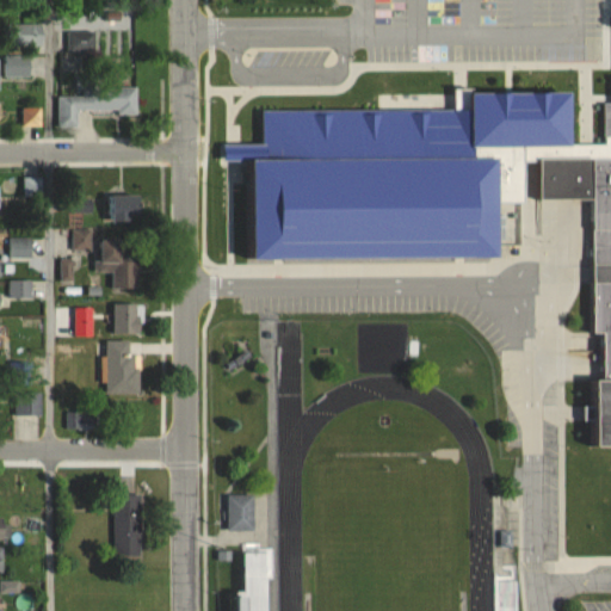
[(610,0),(446,0),(449,137),(610,134),(610,155),(541,158),(541,199),(593,198),(598,446),(610,446),(610,0)]
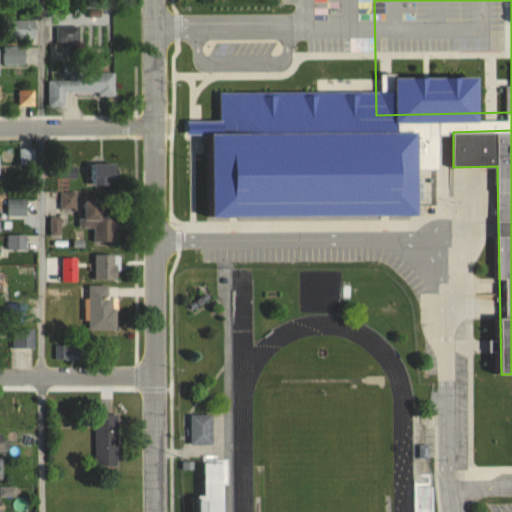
[(0,20),(33,20),(33,45),(0,45),(0,20)]
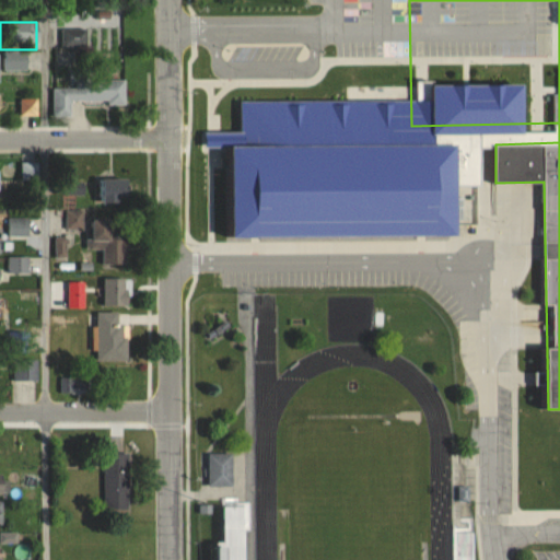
[(58,28),(84,28),(84,49),(59,49),(58,28)]
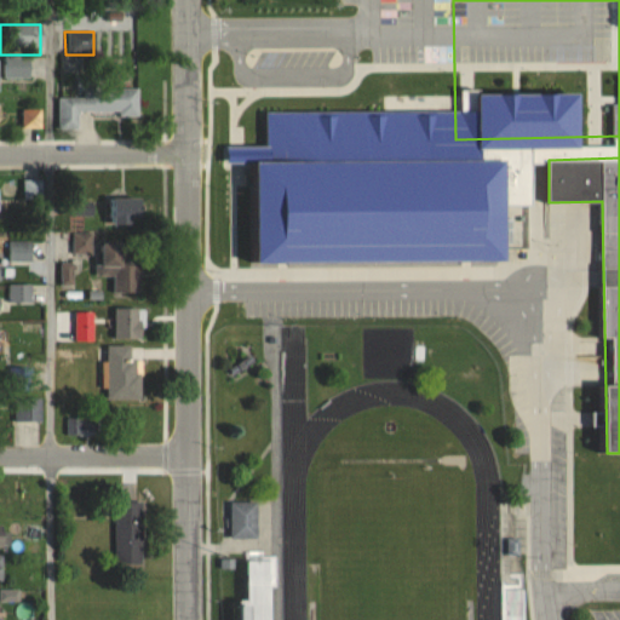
[(1,57),(29,57),(29,84),(3,84),(1,57)]
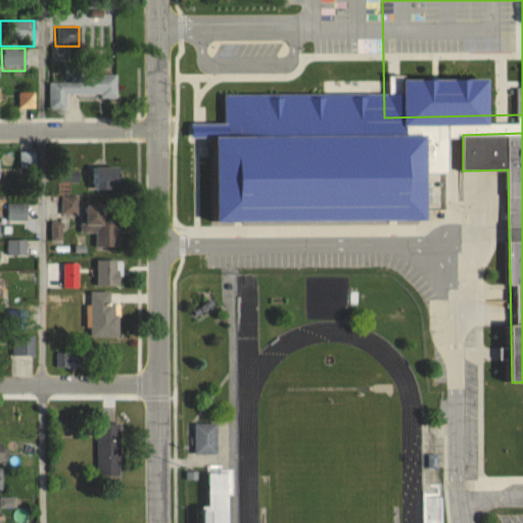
[(47,84),(79,84),(79,76),(115,76),(114,97),(61,96),(60,107),(47,107),(47,84)]
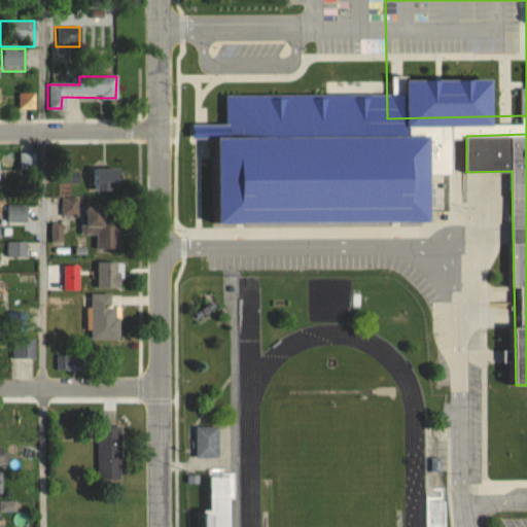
[(14,94),(34,94),(34,110),(14,111),(14,94)]
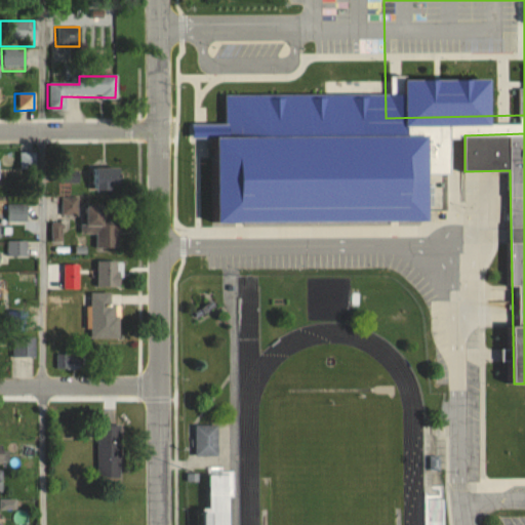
[(347,218),(418,218),(418,172),(442,172),(442,137),(347,137),(347,218)]
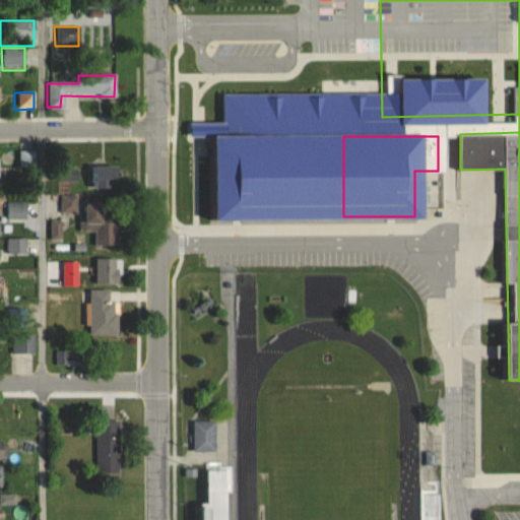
[(87,165),(116,164),(117,195),(88,195),(87,165)]
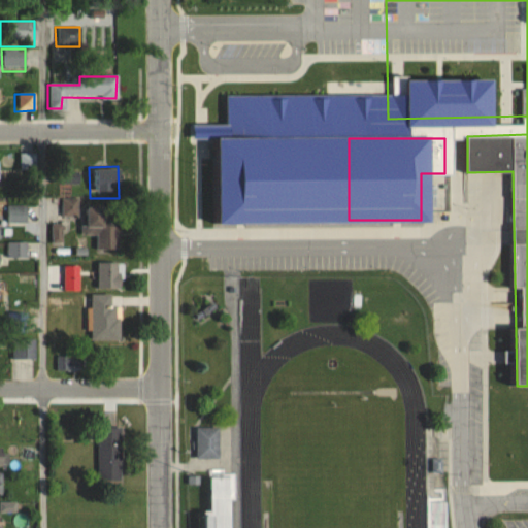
[(60,169),(78,169),(78,187),(60,187),(60,169)]
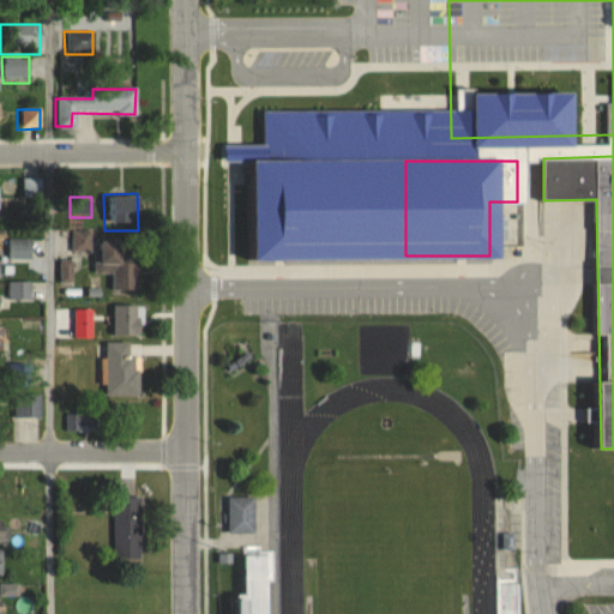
[(70,229),(92,229),(92,254),(70,254),(70,229)]
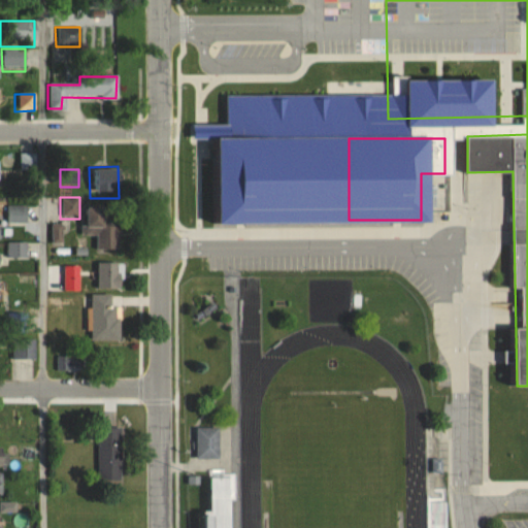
[(5,204),(26,204),(26,224),(5,224),(5,204)]
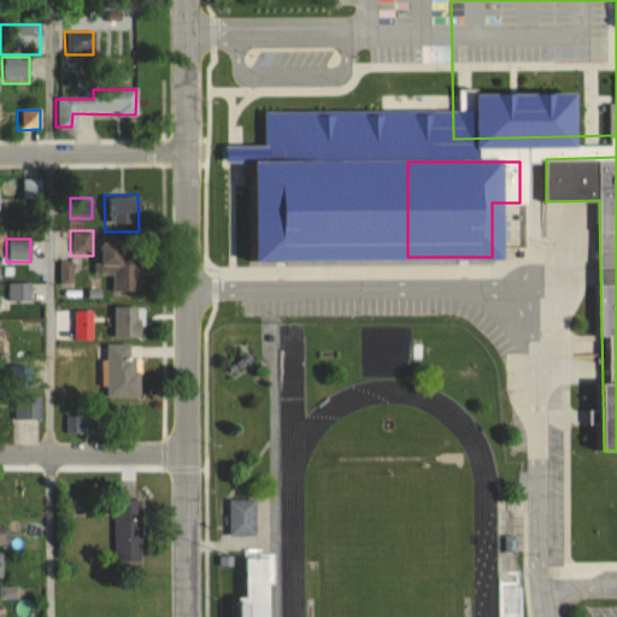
[(124,239),(103,239),(103,265),(124,265),(124,239)]
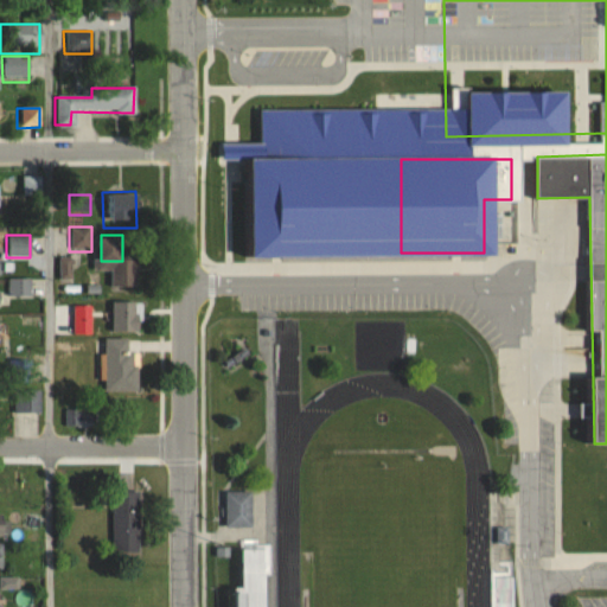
[(5,278),(31,278),(31,301),(5,301),(5,278)]
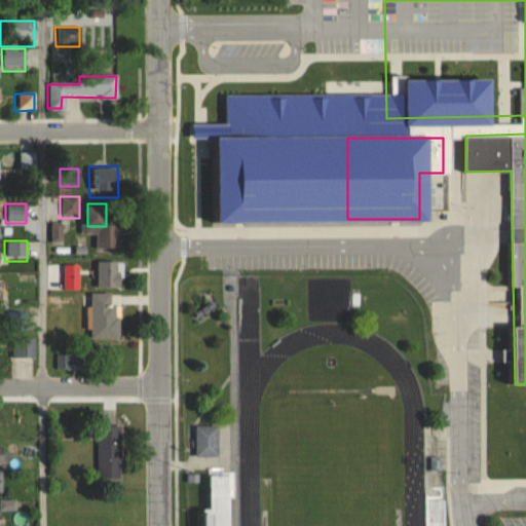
[(122,287),(122,262),(98,262),(98,287),(122,287)]
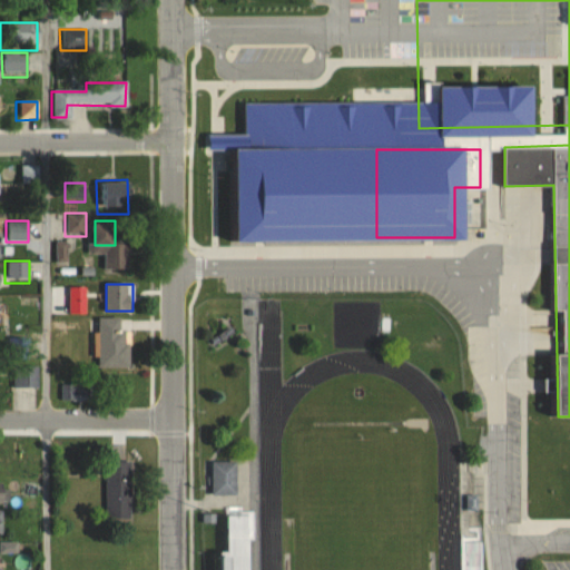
[(96,316),(121,316),(120,333),(133,333),(131,373),(96,373),(96,316)]
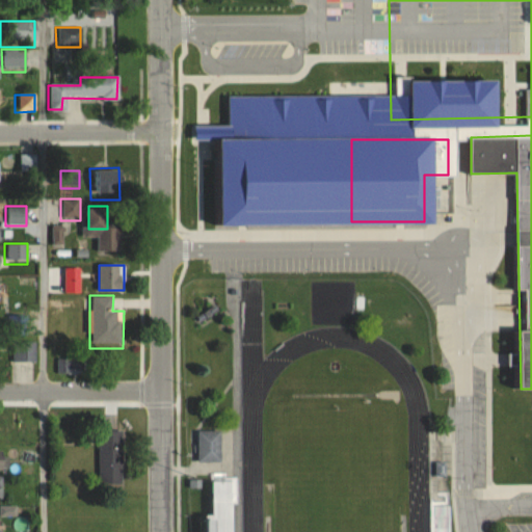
[(12,338),(34,338),(34,363),(12,362),(12,338)]
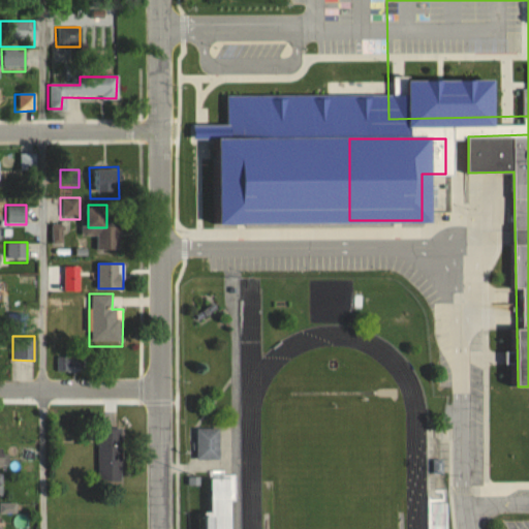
[(98,481),(123,481),(123,428),(98,428),(98,481)]
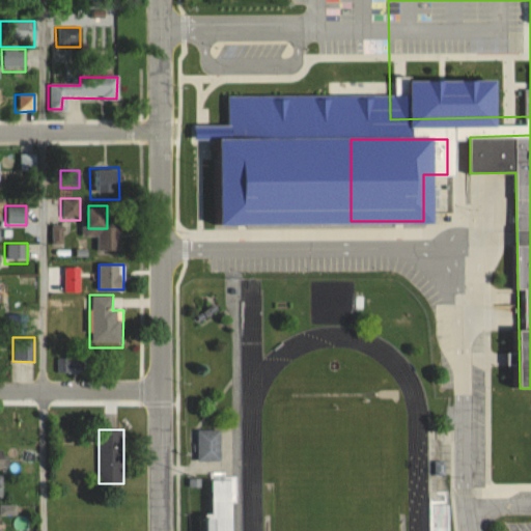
[(197,430),(220,430),(220,460),(197,460),(197,430)]
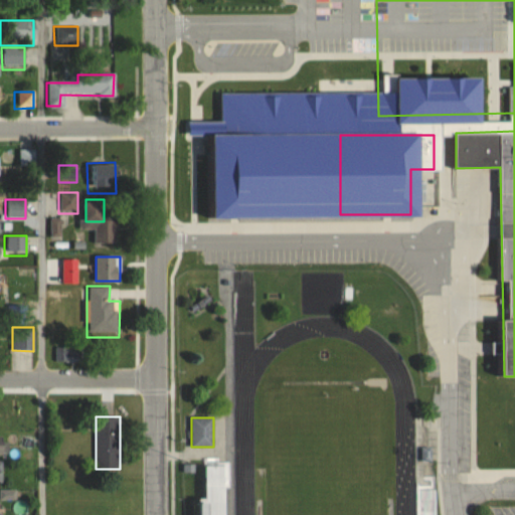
[(0,454),(9,455),(9,436),(0,436),(0,454)]
